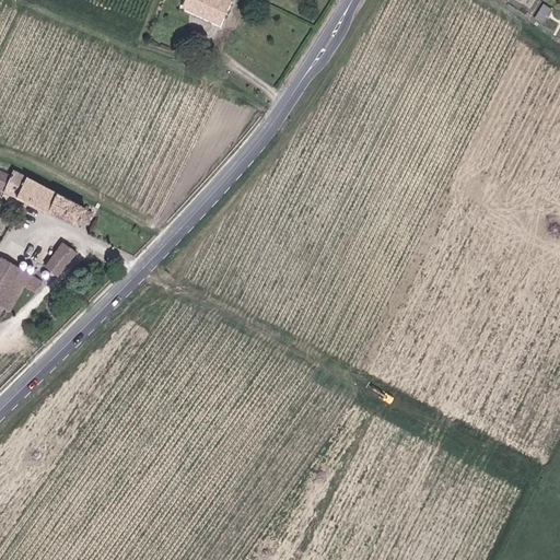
[(197,10),(195,13),(221,25),(232,2),(228,0),(184,0),(183,3),(197,10)]
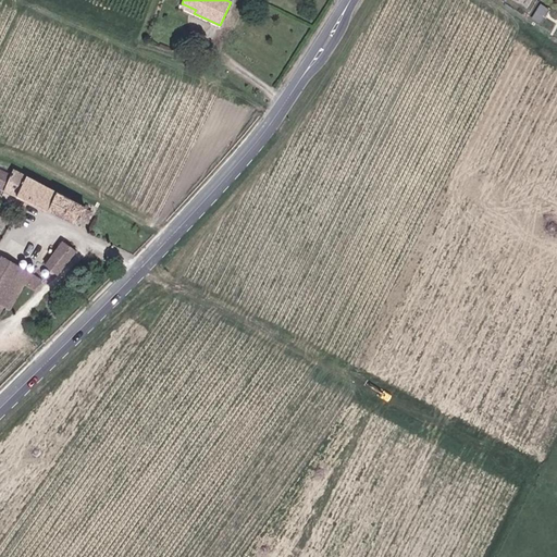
[(533,17),(542,23),(549,8),(541,2),(533,17)]
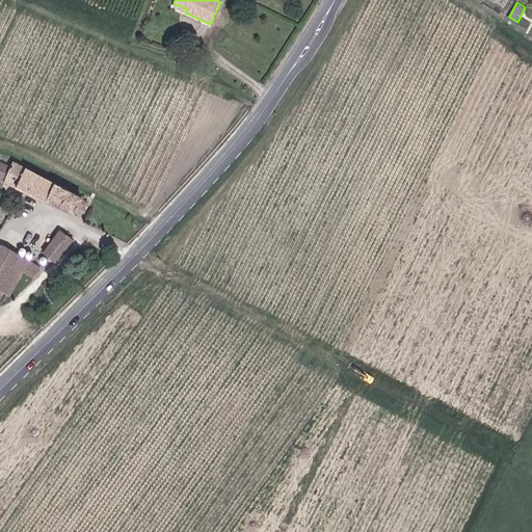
[(173,6),(185,12),(187,9),(174,3),(173,6)]
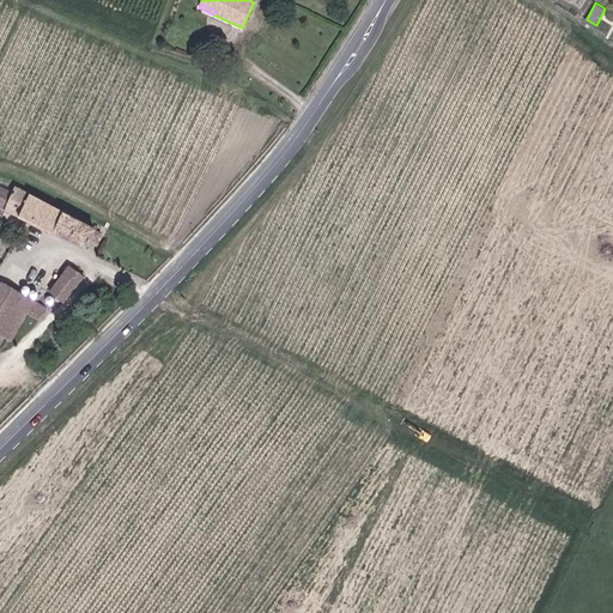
[(0,184),(0,208),(85,248),(90,240),(97,243),(102,234),(95,230),(95,229),(13,186),(11,192),(0,184)]
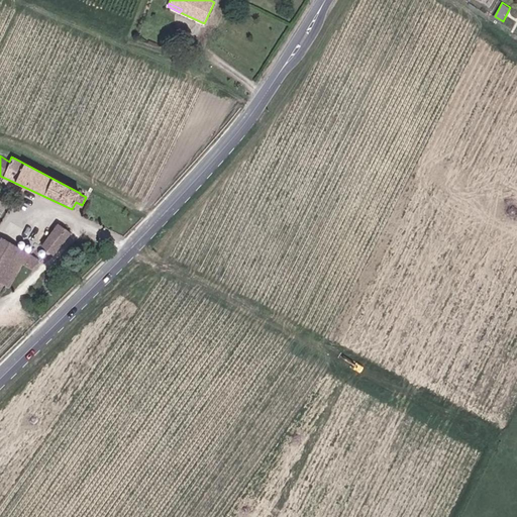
[(40,245),(53,255),(72,233),(58,223),(40,245)]
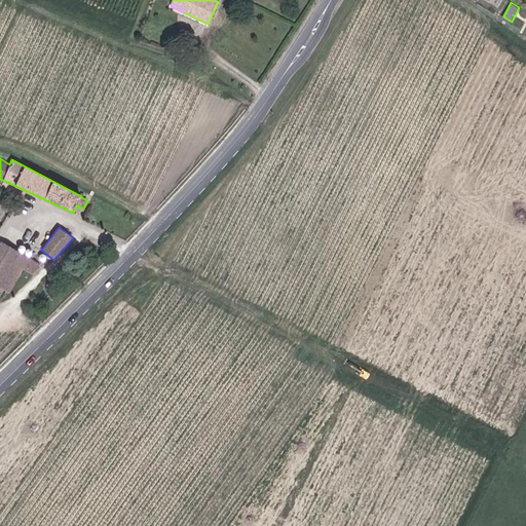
[(0,295),(3,290),(9,293),(24,268),(33,273),(40,264),(0,240),(0,295)]
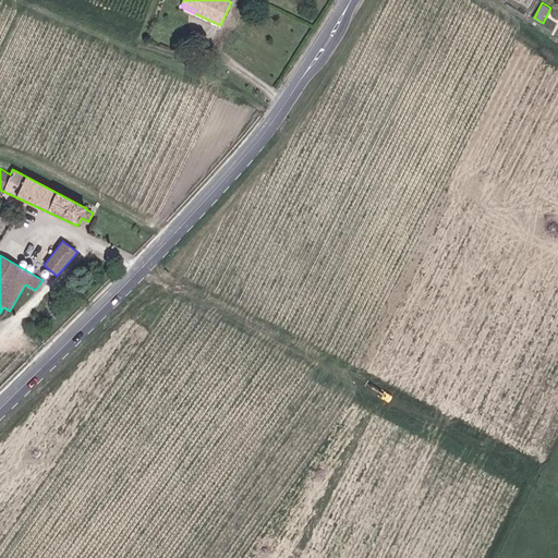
All buildings are outlined.
